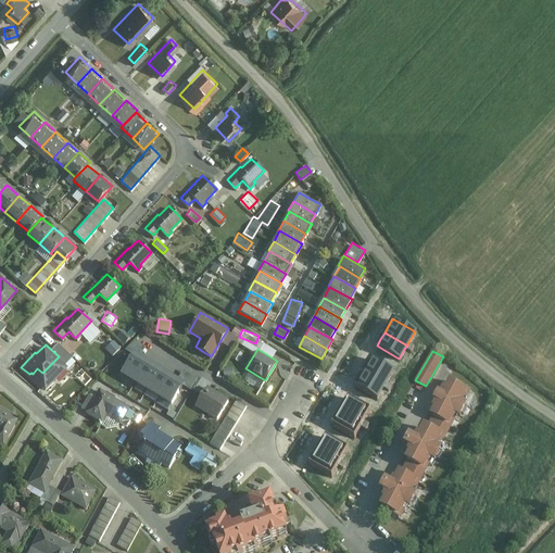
[(134,354),(122,373),(160,396),(156,401),(167,407),(171,402),(183,384),(176,380),(138,356),(134,354)]
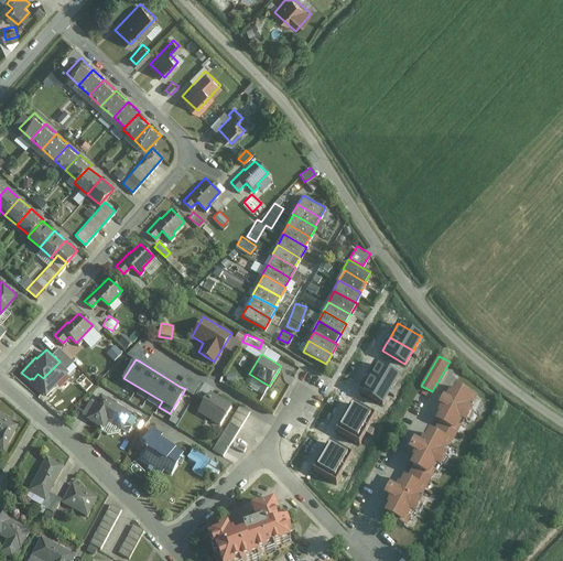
[(375,363),(367,376),(390,389),(391,387),(398,376),(375,363)]
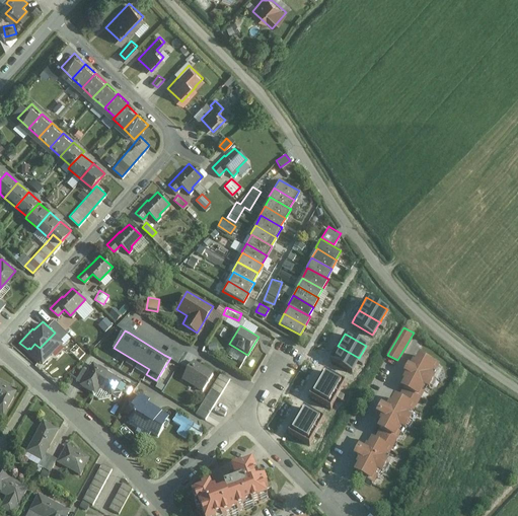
[(334,353),(330,359),(351,371),(357,361),(359,358),(338,346),(334,353)]
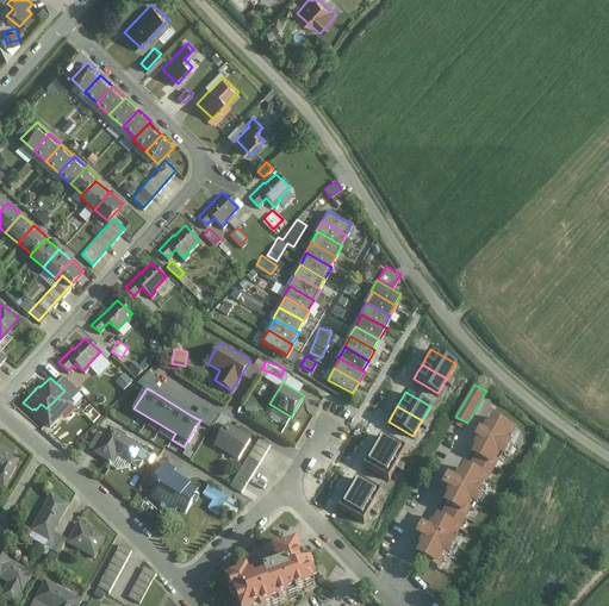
[(470,464),(489,475),(499,458),(497,457),(501,453),(505,455),(514,441),(510,437),(516,425),(493,414),(490,422),(488,420),(484,428),(482,426),(476,436),(478,437),(474,443),(477,444),(472,453),(474,454),(470,464)]
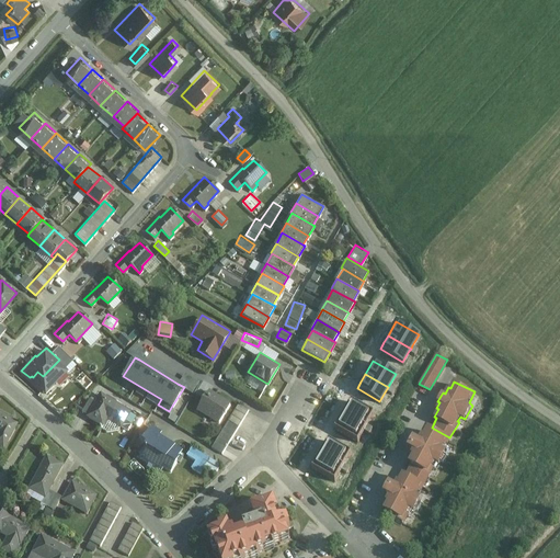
[(56,399),(66,390),(60,384),(50,393),(56,399)]
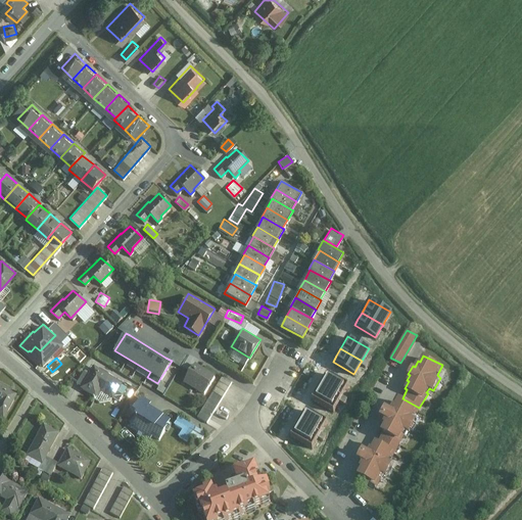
[(194,363),(184,380),(191,384),(192,383),(197,385),(196,387),(203,392),(214,375),(194,363)]
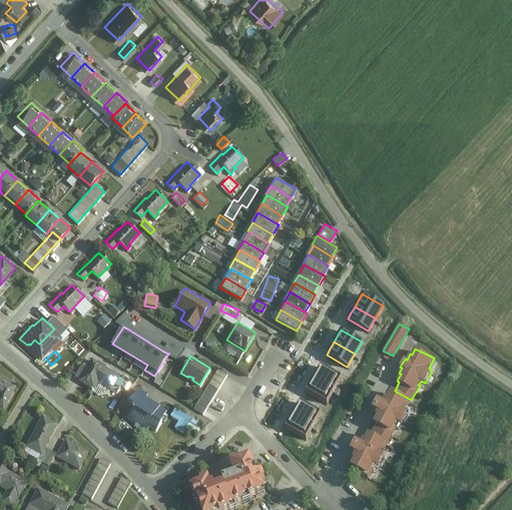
[(119,375),(91,357),(85,366),(79,377),(78,379),(93,388),(97,383),(109,390),(110,388),(116,392),(123,379),(118,376),(119,375)]
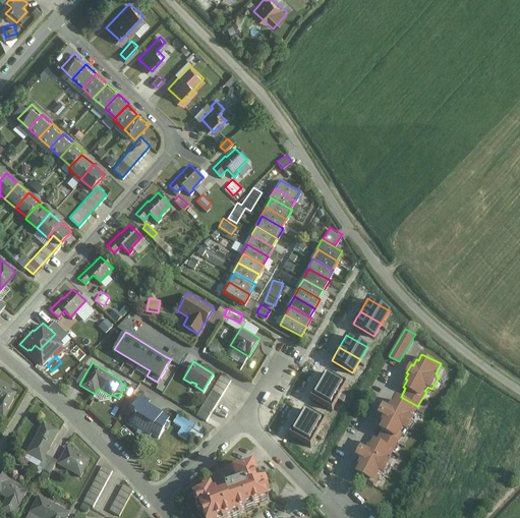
[(58,381),(69,373),(63,363),(52,370),(58,381)]
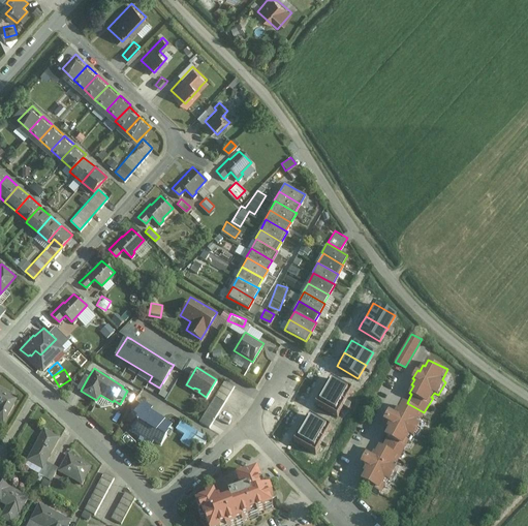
[(82,389),(88,377),(84,374),(76,387),(82,389)]
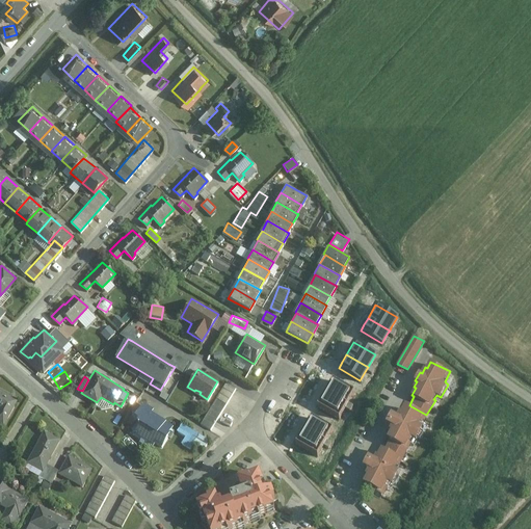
[(324,392),(317,405),(339,418),(344,407),(346,404),(347,402),(353,392),(333,379),(324,392)]
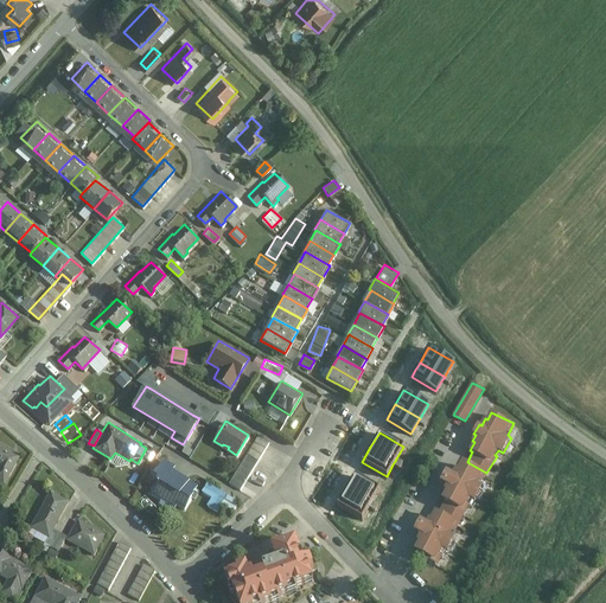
[(240,488),(268,442),(257,435),(229,481),(240,488)]
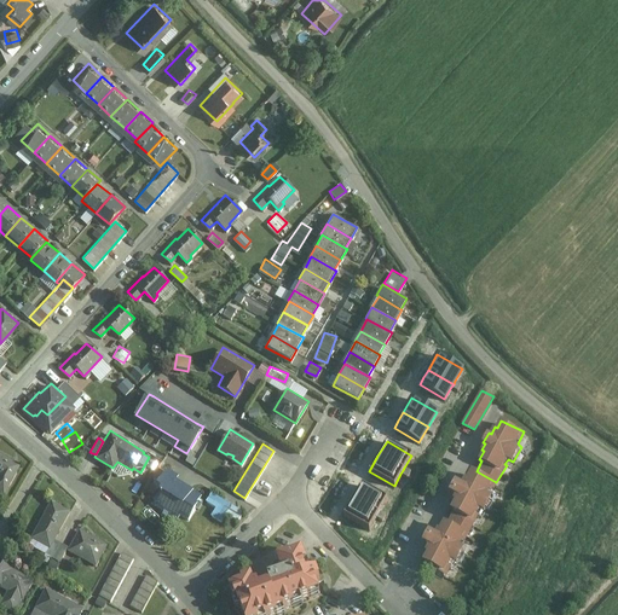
[(19,463),(0,452),(0,492),(3,494),(19,463)]
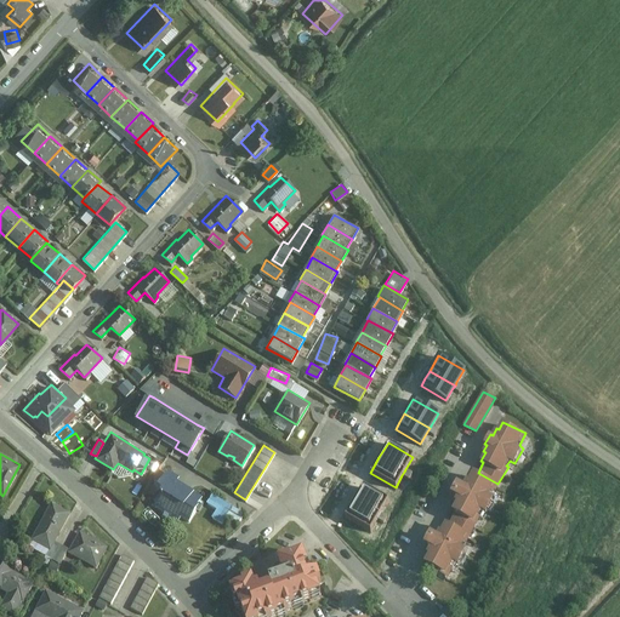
[(195,506),(200,497),(176,481),(178,478),(166,470),(155,487),(161,490),(159,495),(161,496),(157,504),(158,504),(157,508),(177,521),(180,516),(187,521),(197,507),(195,506)]
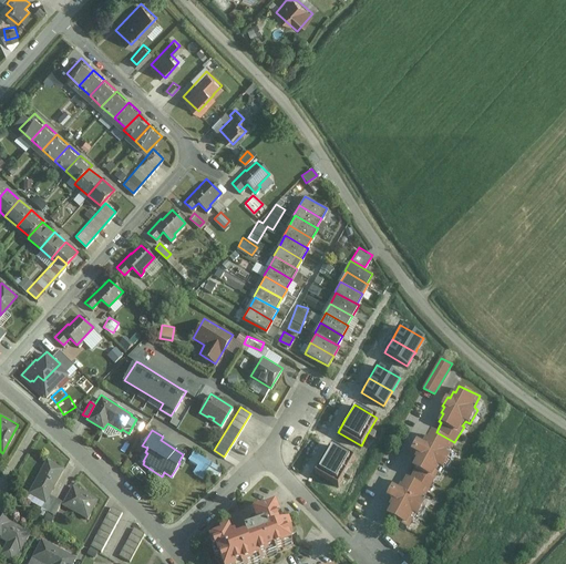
[(410,481),(429,491),(439,473),(438,472),(440,469),(444,471),(452,457),(449,454),(454,442),(436,432),(434,431),(429,440),(428,439),(423,445),(418,442),(412,452),(419,455),(417,460),(418,461),(413,470),(415,470),(410,481)]
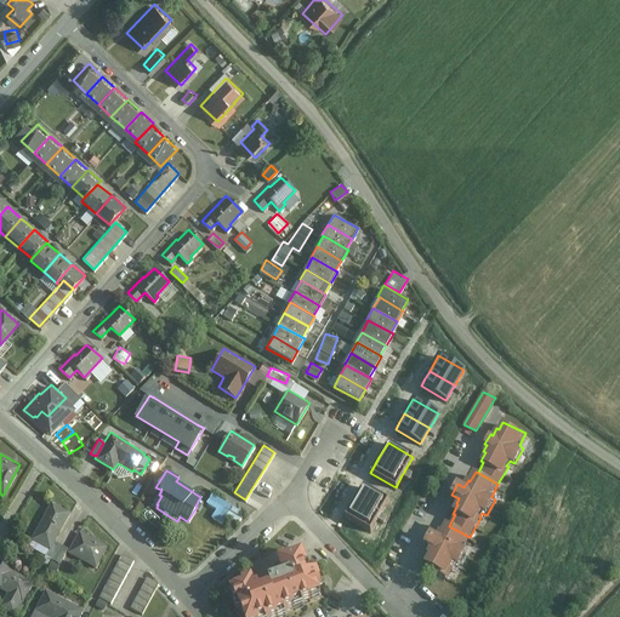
[(353,501),(345,516),(370,531),(377,519),(379,515),(381,513),(387,500),(363,485),(353,501)]
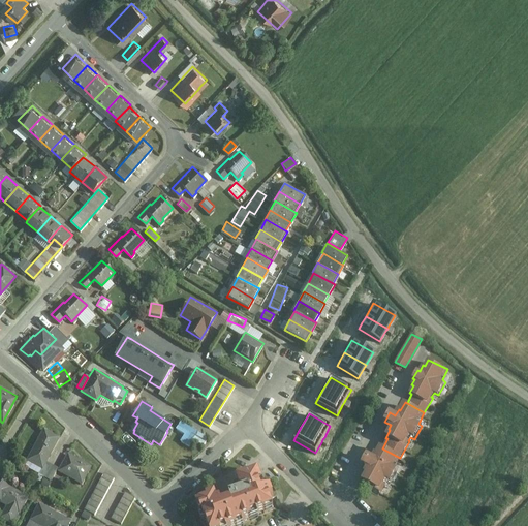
[(184,433),(180,439),(188,445),(193,438),(203,444),(208,436),(181,420),(176,427),(184,433)]
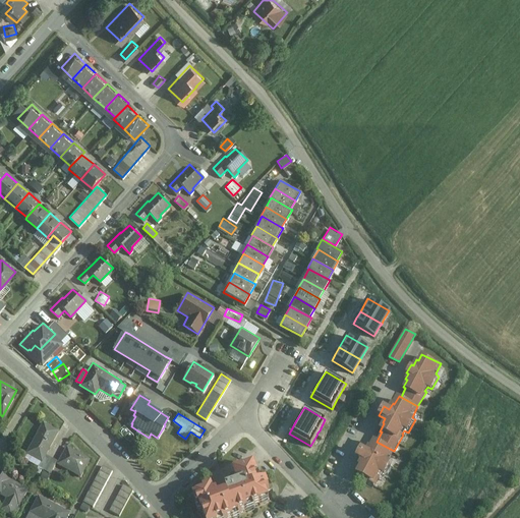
[(45,453),(57,428),(41,419),(24,452),(40,459),(41,460),(45,453)]
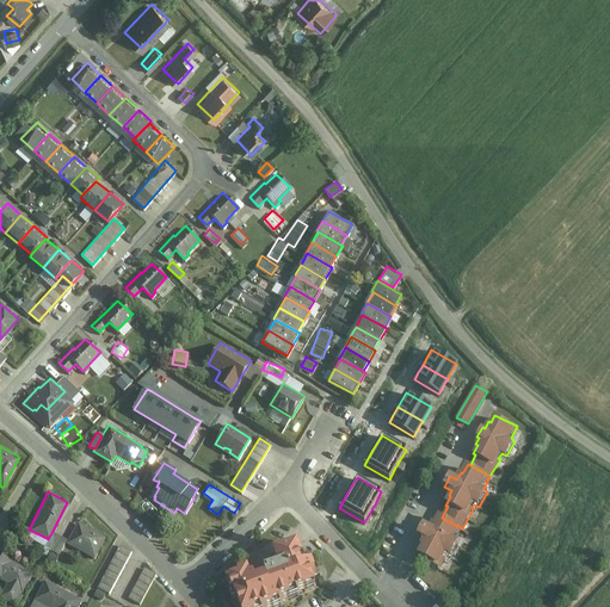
[(423,547),(418,557),(442,569),(448,557),(451,558),(460,543),(455,540),(462,528),(442,518),(439,516),(435,525),(433,524),(431,528),(424,525),(418,538),(424,542),(420,546),(423,547)]
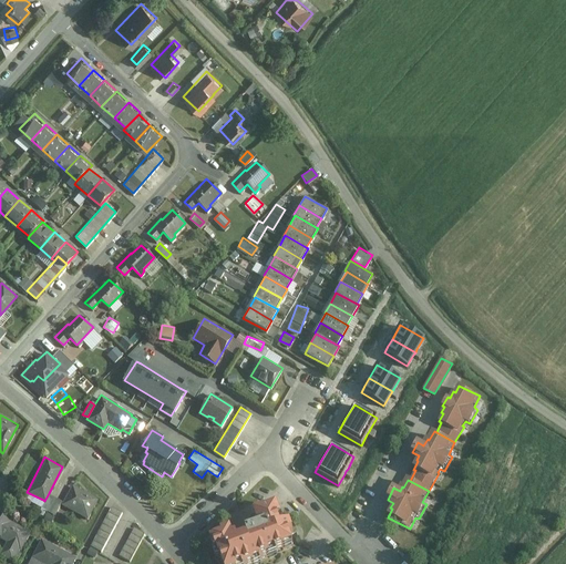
[(98,498),(71,483),(61,503),(86,518),(98,498)]
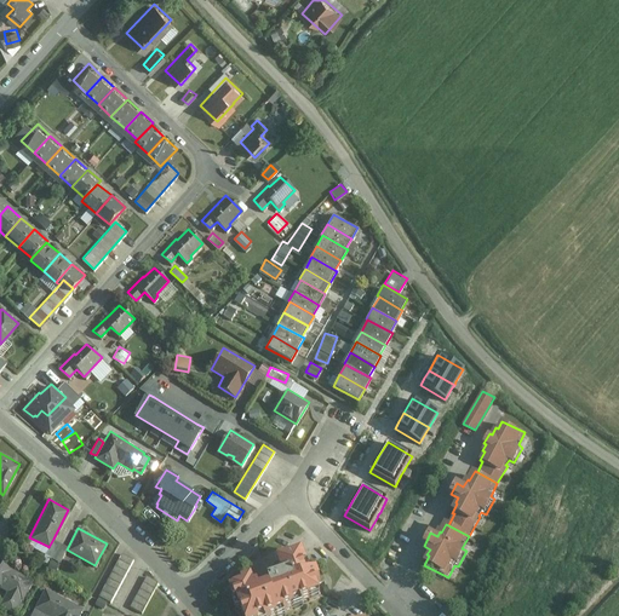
[(59,541),(53,539),(49,547),(47,546),(44,553),(51,557),(59,541)]
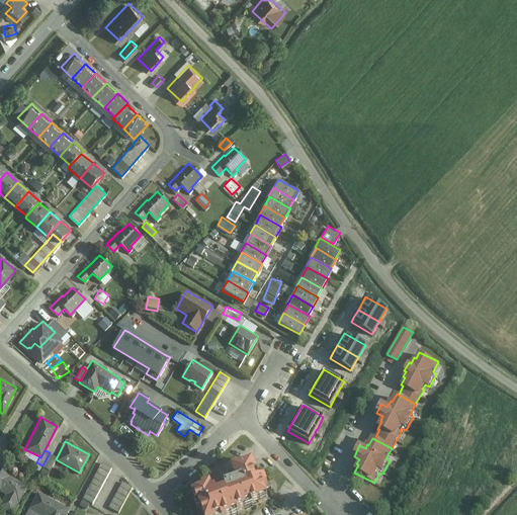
[(56,455),(50,452),(42,465),(49,468),(56,455)]
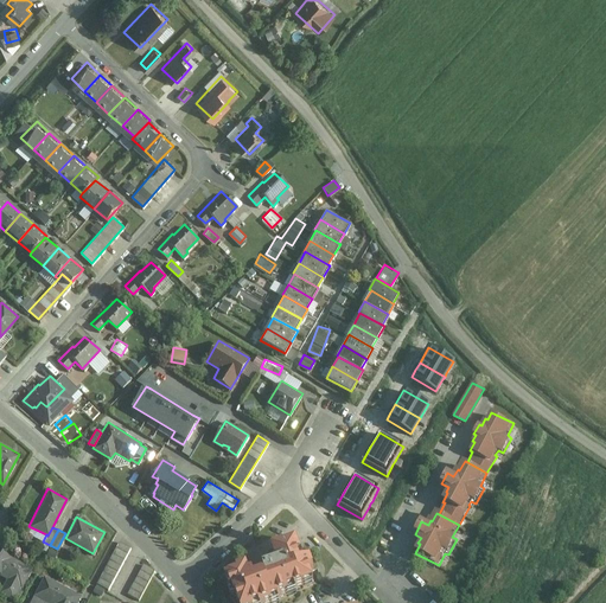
[(253,577),(250,571),(248,572),(246,565),(234,569),(235,572),(223,576),(229,596),(233,595),(235,602),(273,602),(279,601),(278,598),(297,591),(295,589),(313,582),(308,570),(313,568),(310,559),(300,563),(299,559),(304,558),(297,539),(270,547),(275,563),(261,570),(262,573),(253,577)]
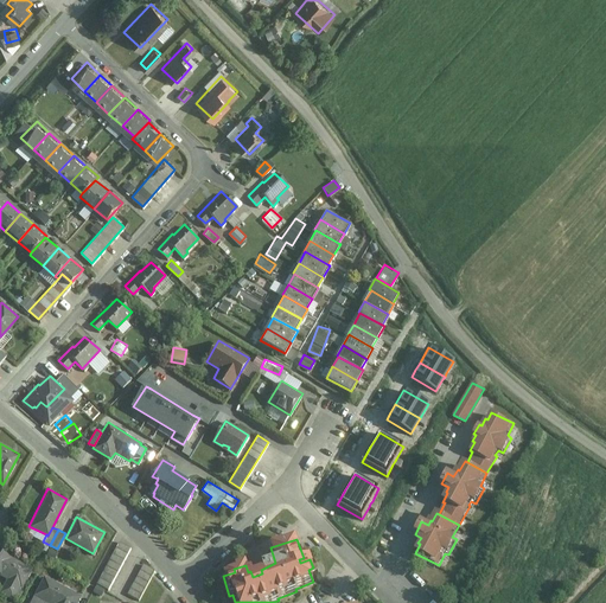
[(107,588),(129,546),(117,540),(96,582),(107,588)]
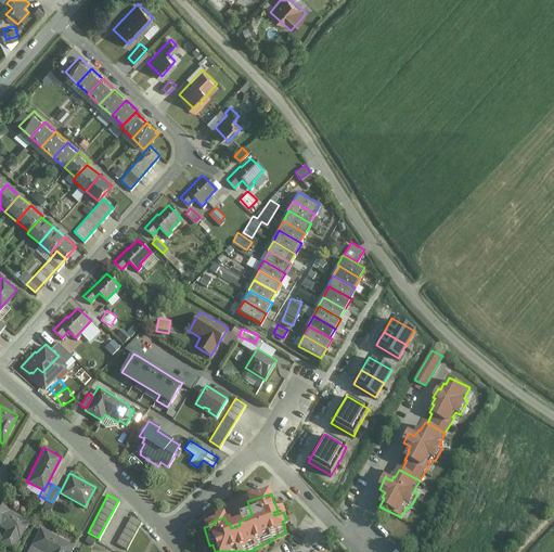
[(28,521),(0,505),(0,527),(4,529),(0,537),(0,542),(11,549),(17,536),(20,537),(28,521)]
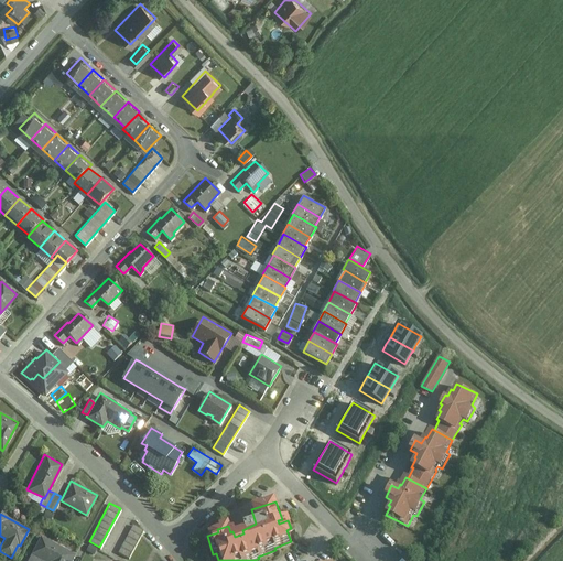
[(128,557),(142,528),(132,524),(118,552),(128,557)]
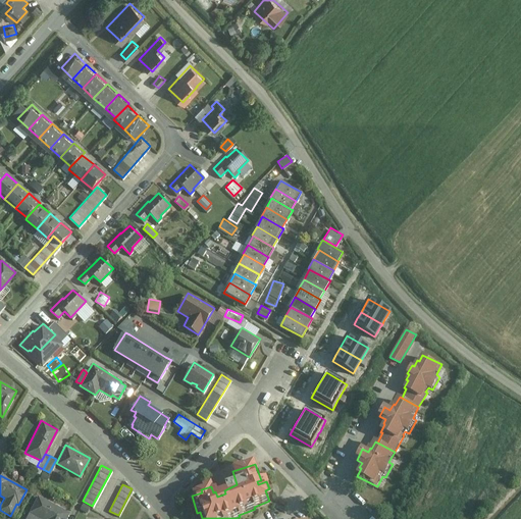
[(64,518),(68,512),(37,495),(28,511),(42,518),(64,518)]
